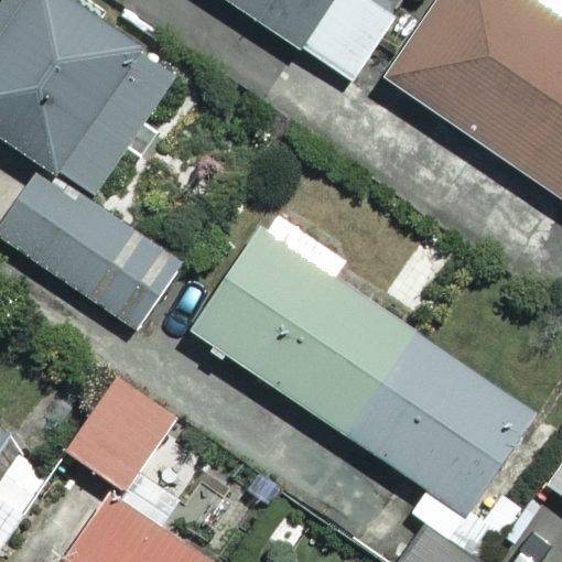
[(175,67),(75,0),(6,0),(0,9),(0,137),(87,196),(175,67)]
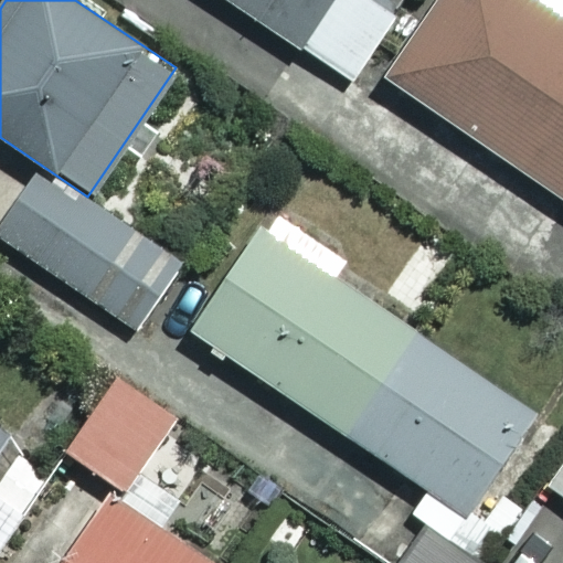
[(223,0),(354,83),(394,19),(364,0),(223,0)]
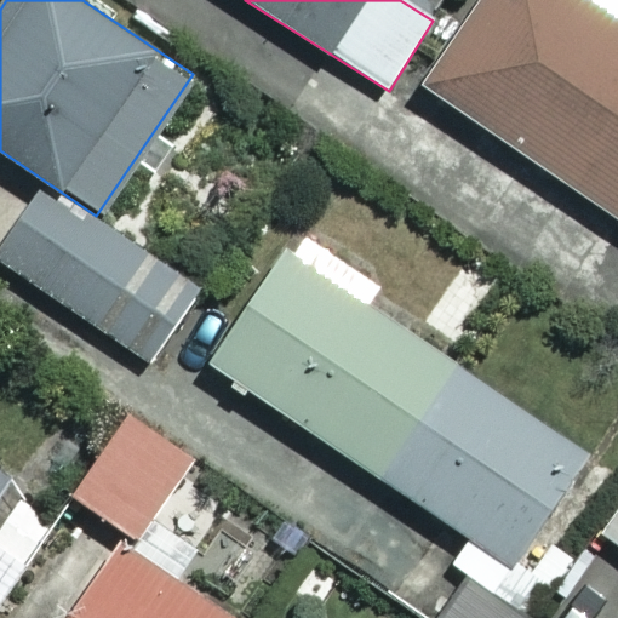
[(617,21),(588,0),(475,0),(418,84),(617,221),(617,21)]
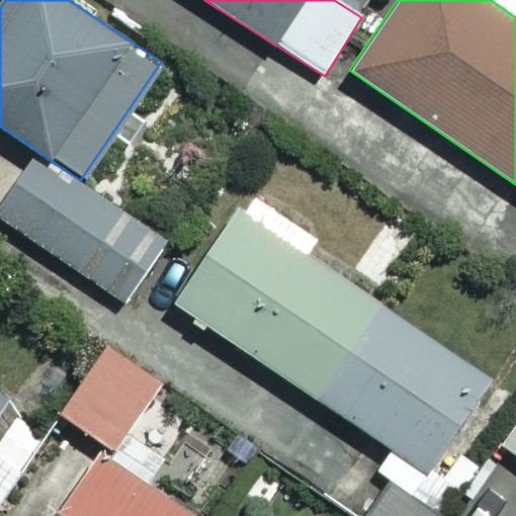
[(167,243),(34,159),(0,211),(0,220),(130,303),(167,243)]
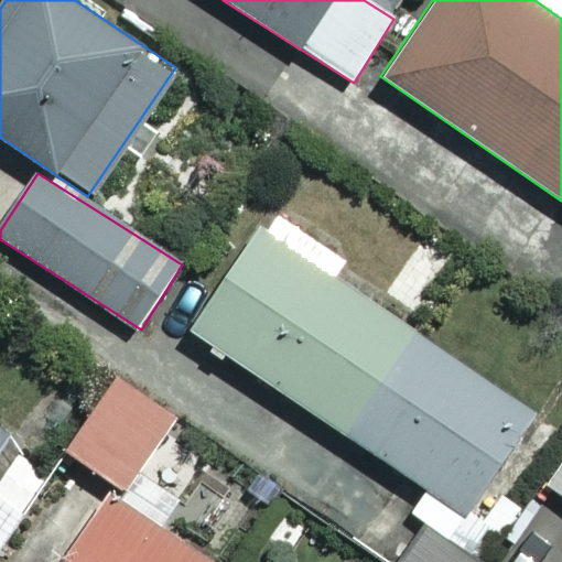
[(533,414),(259,226),(188,328),(464,517),(533,414)]
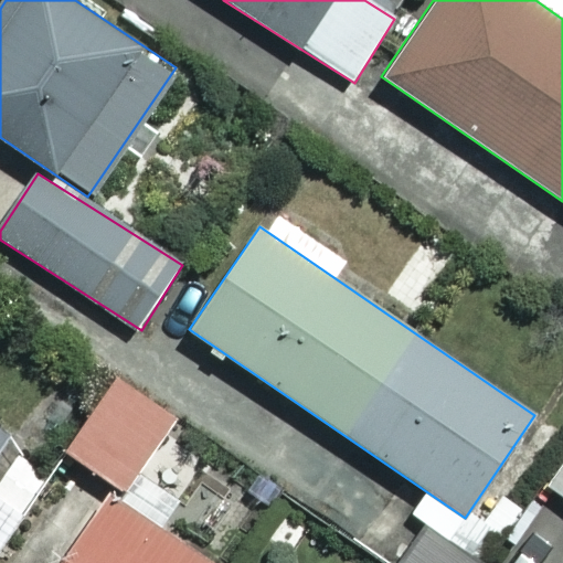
[(173,412),(115,374),(64,454),(123,491),(173,412)]
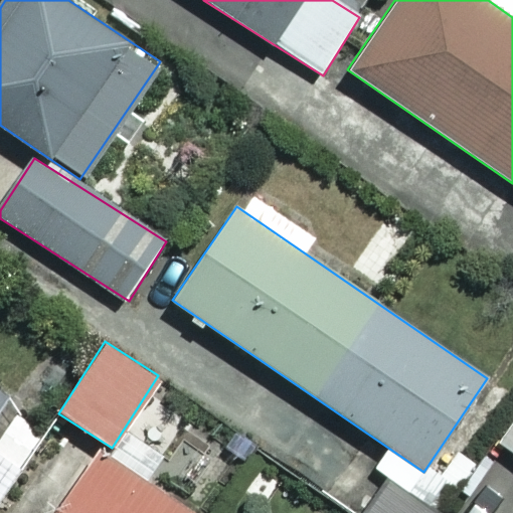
[(0,416),(12,400),(0,391),(0,416)]
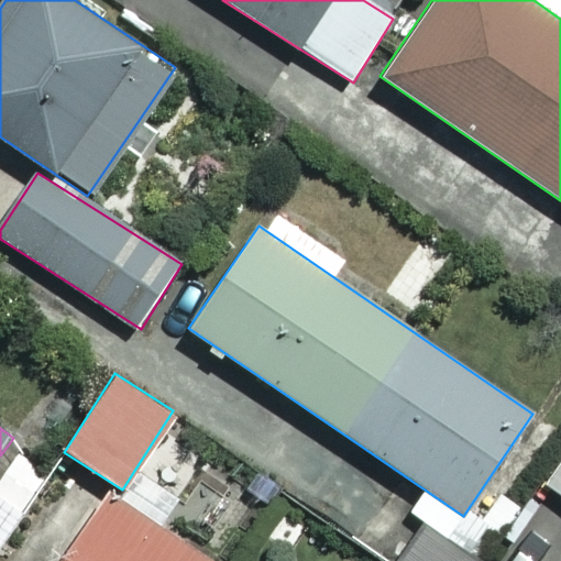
[(560,457),(543,481),(560,493),(560,457)]
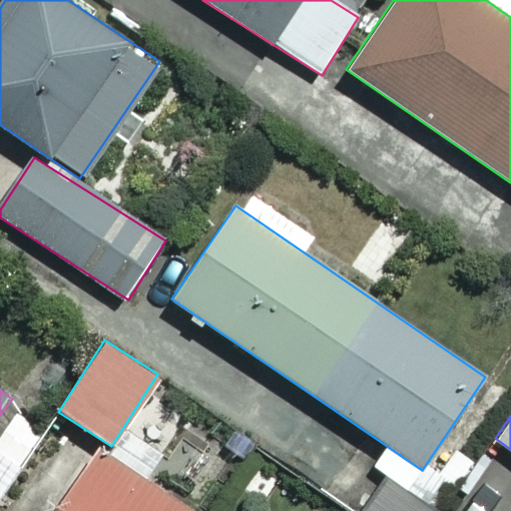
[(185,510),(98,451),(56,510),(185,510)]
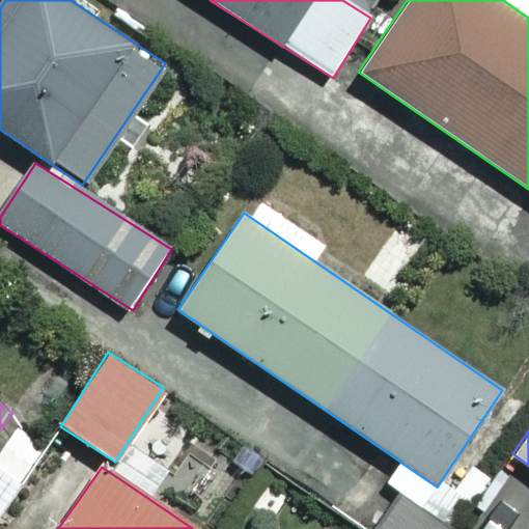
All buildings are outlined.
